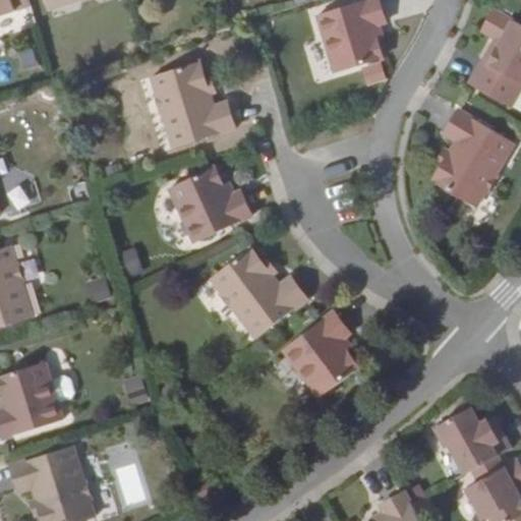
[(0,0),(0,13),(27,5),(25,0),(0,0)]
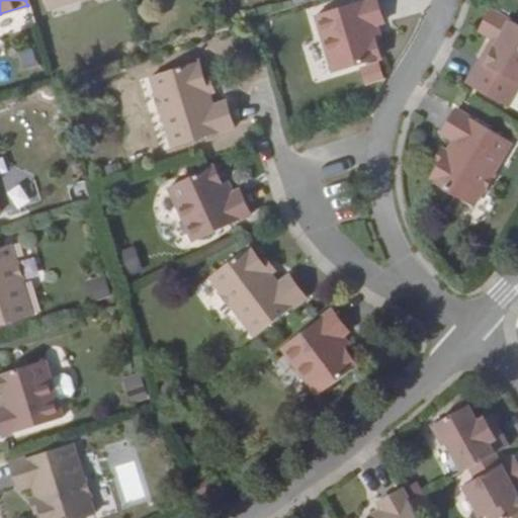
[(376,39),(378,38),(374,25),(377,24),(383,22),(376,0),(363,0),(316,15),(334,72),(381,57),(376,39)]
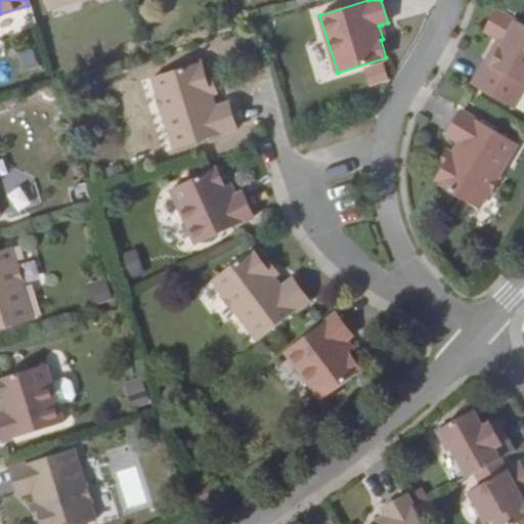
[(500,49),(497,47),(489,60),(488,58),(473,85),(515,108),(523,92),(523,25),(497,9),(486,32),(505,43),(500,49)]
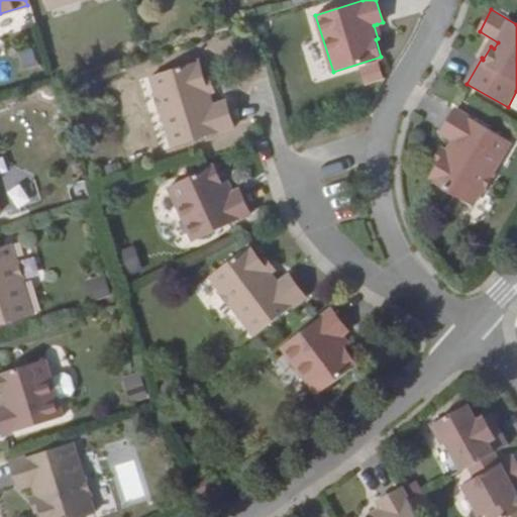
[(483,60),(491,46),(489,45),(482,58),(483,60)]
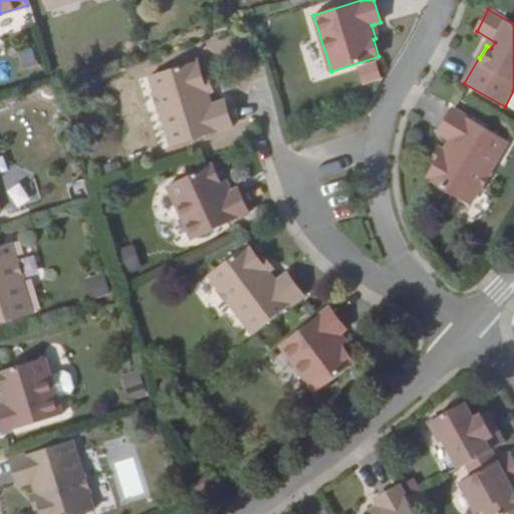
[(207,91),(203,79),(197,60),(150,75),(154,90),(153,92),(159,111),(162,112),(172,146),(233,125),(224,100),(210,104),(207,91)]
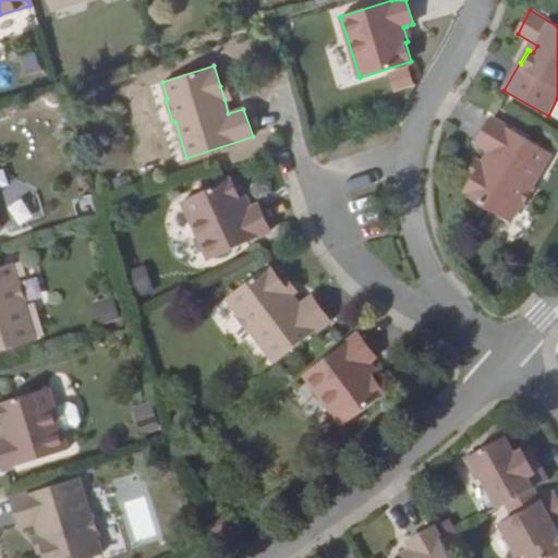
[(226,83),(220,86),(225,99),(231,97),(226,83)]
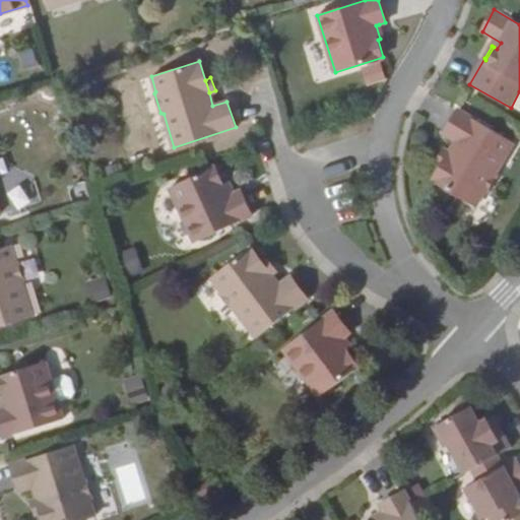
[(457,140),(450,152),(443,165),(433,181),(475,207),(483,193),(486,193),(497,175),(497,173),(514,143),(459,110),(445,134),(457,140)]
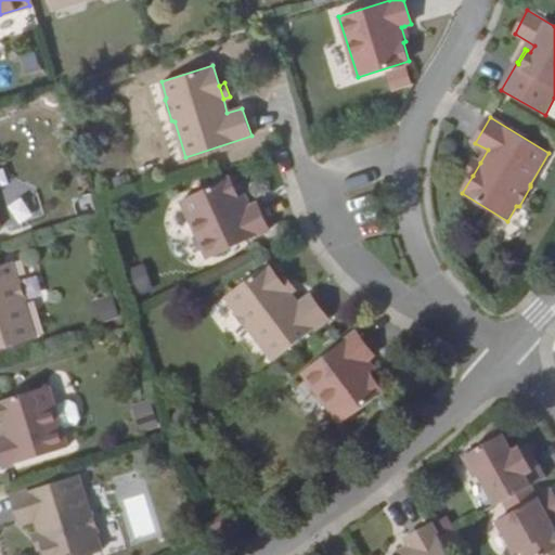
[(473,176),(480,163),(475,159),(467,172),(473,176)]
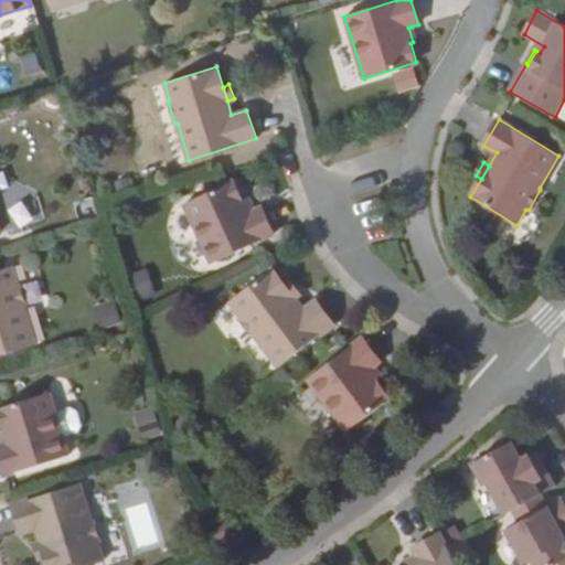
[(252,212),(245,199),(243,200),(233,180),(184,203),(212,263),(275,234),(262,206),(255,210),(252,212)]
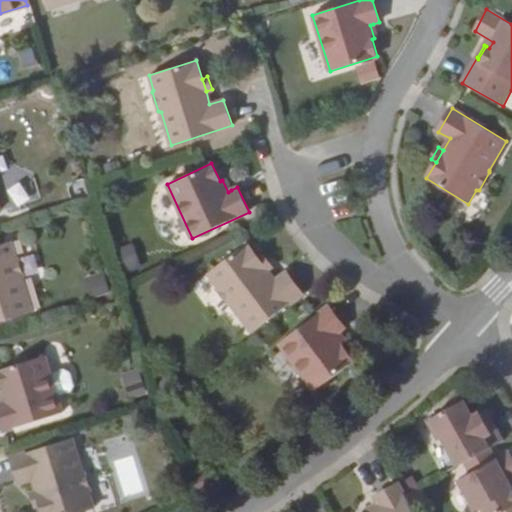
[(225,179),(222,180),(228,192),(231,190),(225,179)]
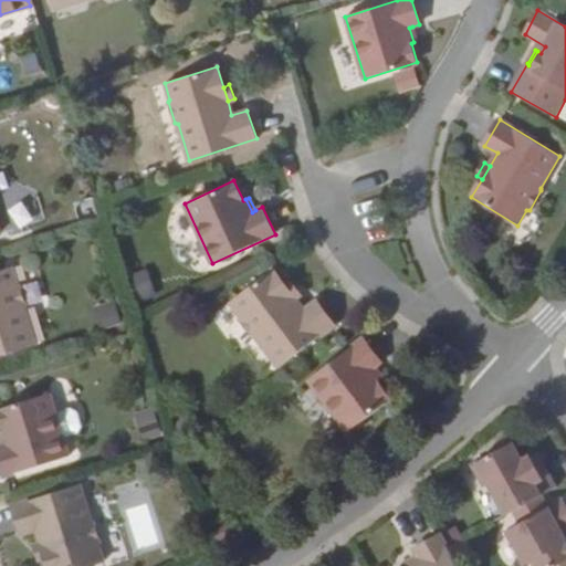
[(0,269),(0,355),(35,344),(23,308),(25,307),(18,283),(16,283),(11,266),(0,269)]
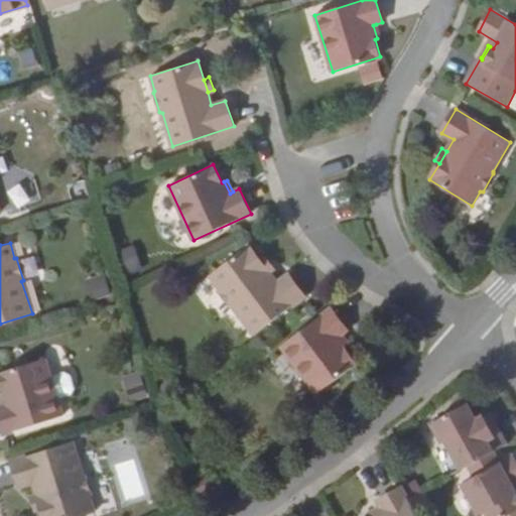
[(143,267),(135,244),(120,249),(128,272),(143,267)]
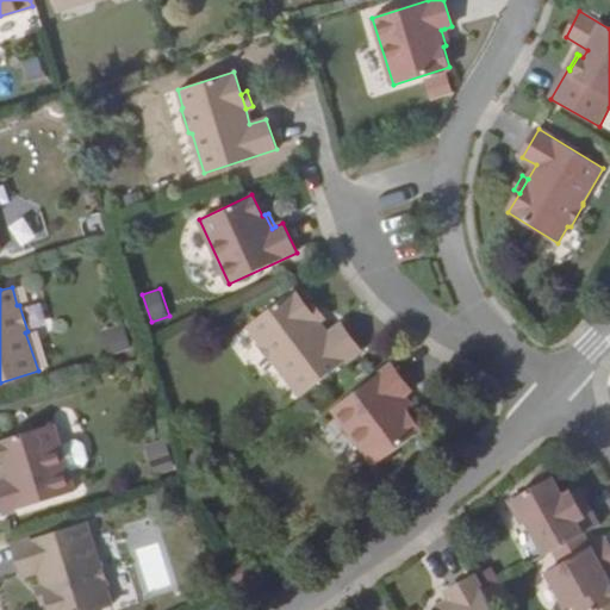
[(318,322),(309,310),(294,291),(248,327),(259,342),(259,343),(274,363),(275,362),(300,396),(361,350),(342,325),(329,335),(318,322)]
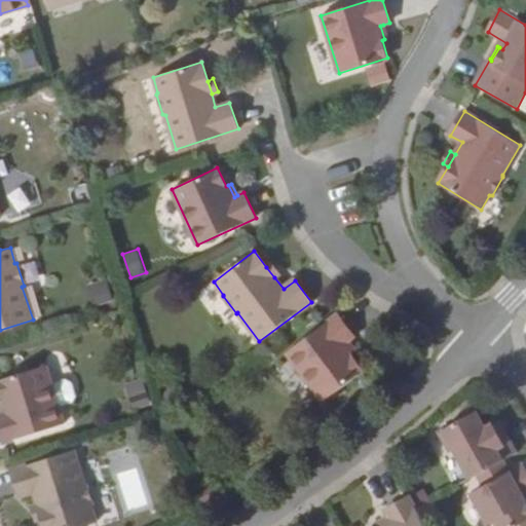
[(271,263),(266,267),(274,277),(278,274),(271,263)]
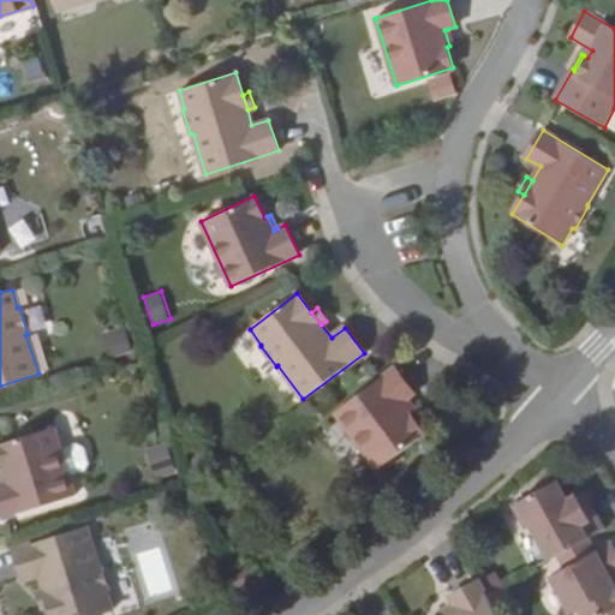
[(106,356),(129,354),(127,332),(103,333),(106,356)]
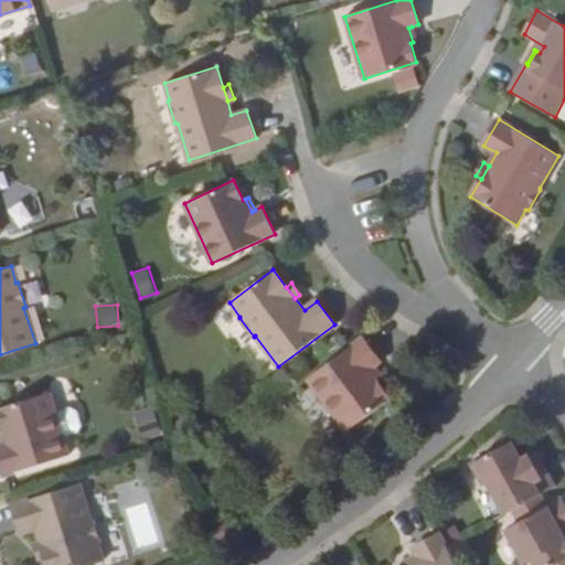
[(379,382),(381,380),(372,369),(375,366),(381,362),(363,338),(308,380),(348,432),(391,398),(379,382)]
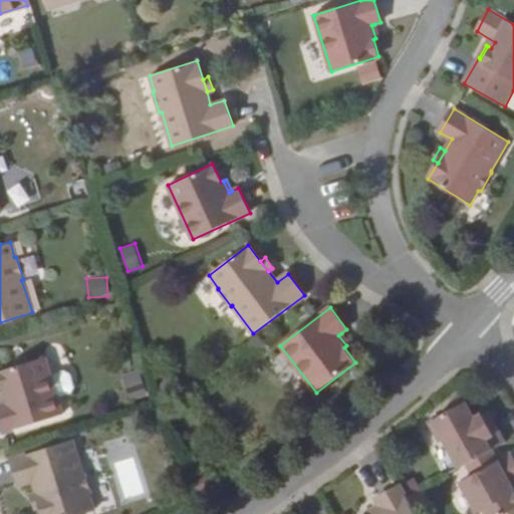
[(338,335),(346,345),(348,343),(341,333),(338,335)]
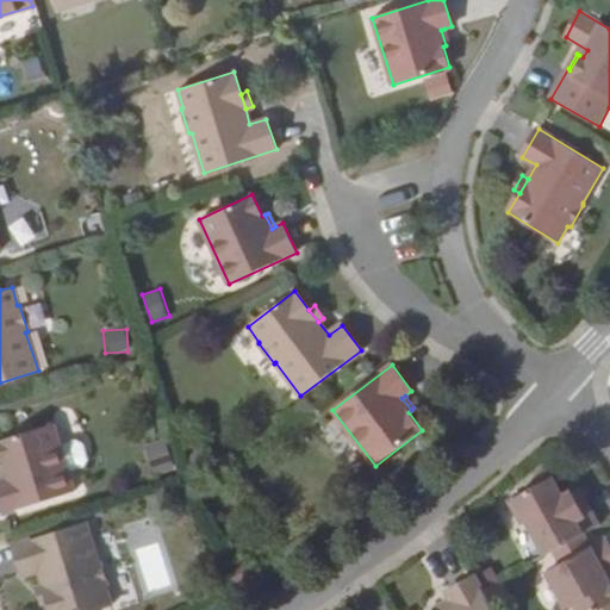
[(0,450),(4,462),(1,464),(6,478),(1,480),(0,479),(0,502),(4,514),(74,491),(68,470),(85,466),(88,460),(83,443),(76,440),(60,444),(54,423),(0,439),(0,450)]
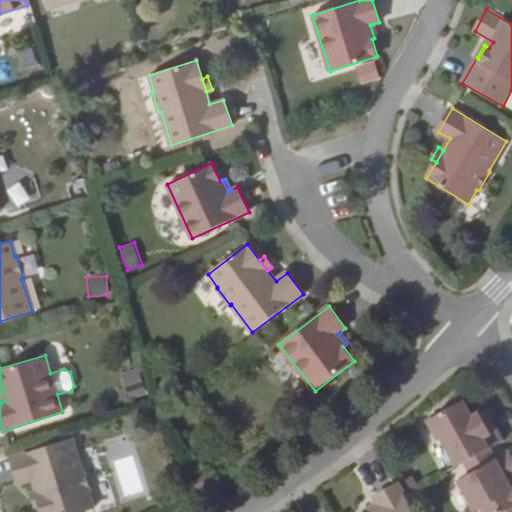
[(136,392),(130,372),(114,377),(121,396),(136,392)]
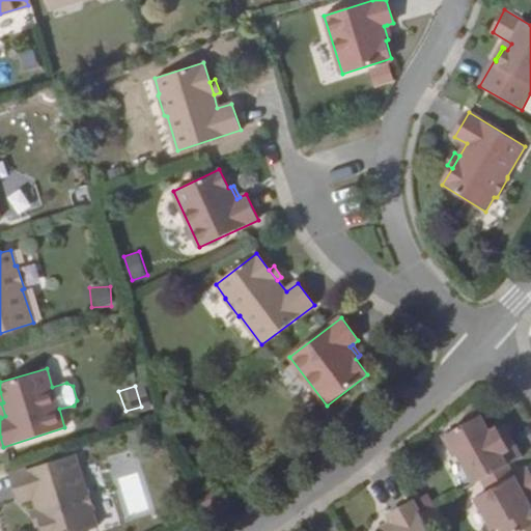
[(458,451),(475,482),(480,479),(508,464),(522,455),(508,432),(502,435),(498,427),(490,430),(481,414),(443,436),(453,454),(458,451)]
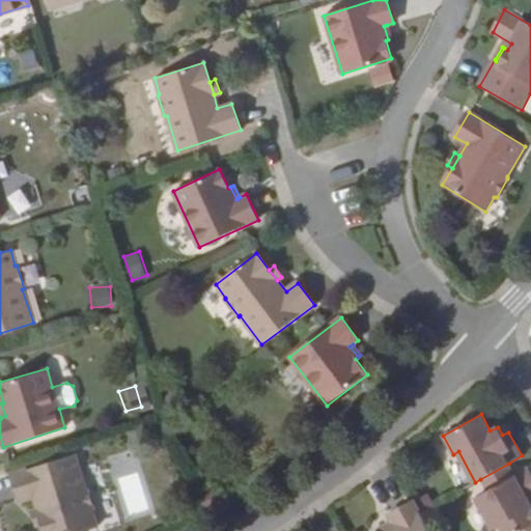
[(503,424),(498,427),(502,435),(508,432),(503,424)]
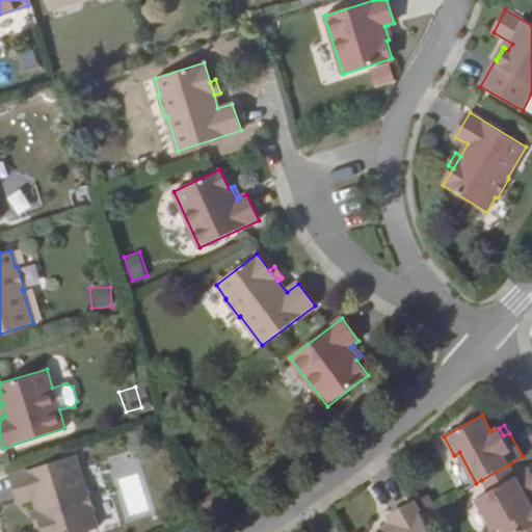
[(192,441),(186,430),(178,435),(184,446),(192,441)]
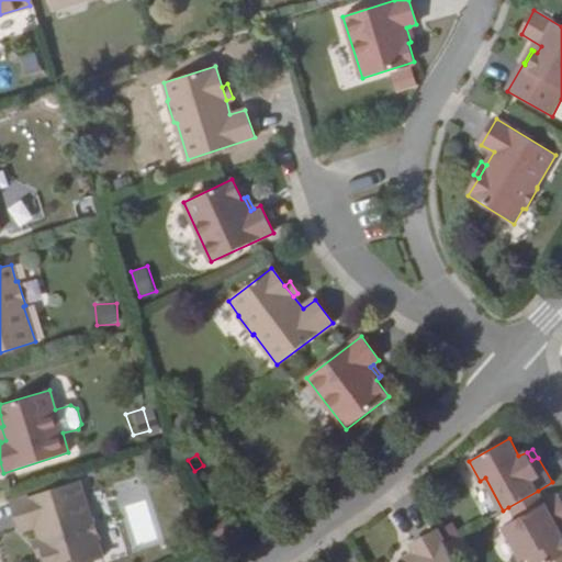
[(36,525),(41,538),(45,552),(47,561),(88,561),(103,557),(98,540),(100,539),(92,517),(90,516),(79,481),(12,502),(22,530),(36,525)]
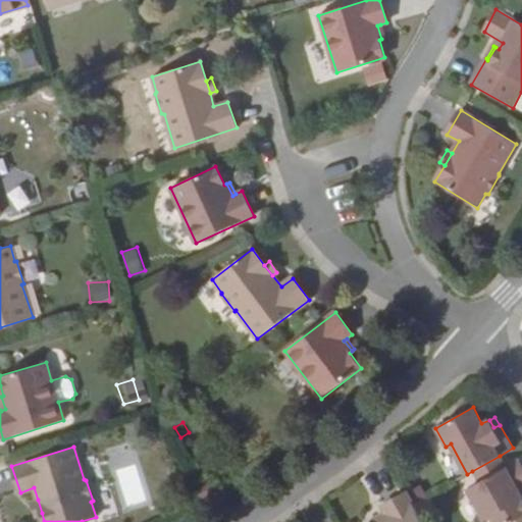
[(500,456),(472,471),(479,482),(506,467),(500,456)]
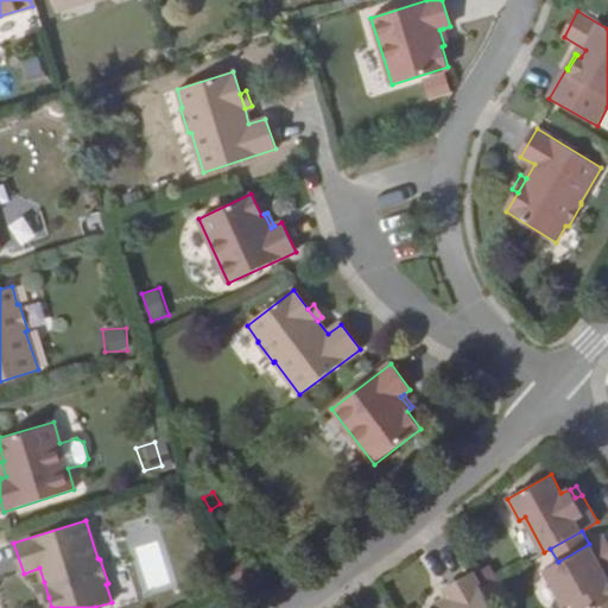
[(596,607),(607,601),(607,576),(606,572),(607,570),(607,542),(605,536),(589,544),(558,562),(545,569),(565,607),(572,602),(576,607),(596,607)]
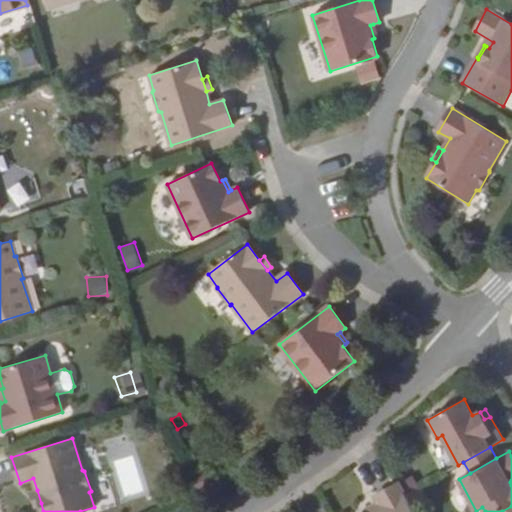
[(213,481),(208,471),(193,481),(198,489),(213,481)]
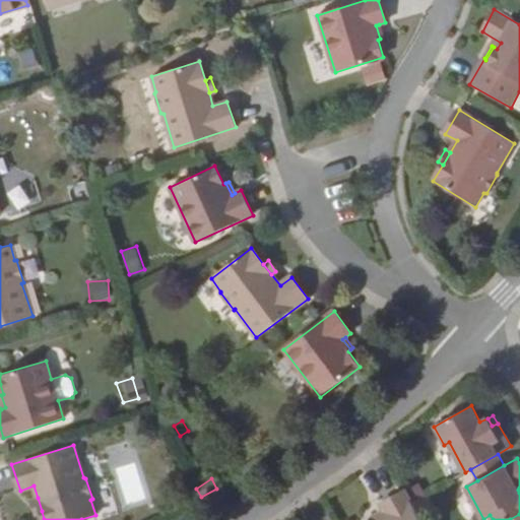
[(420,519),(404,490),(381,503),(385,513),(374,519),(420,519)]
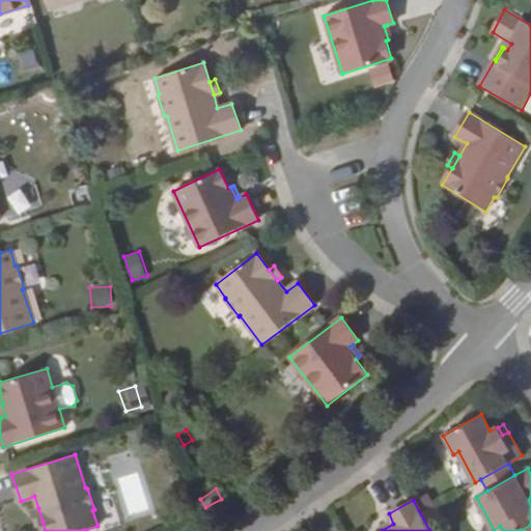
[(43,522),(38,508),(33,511),(36,524),(43,522)]
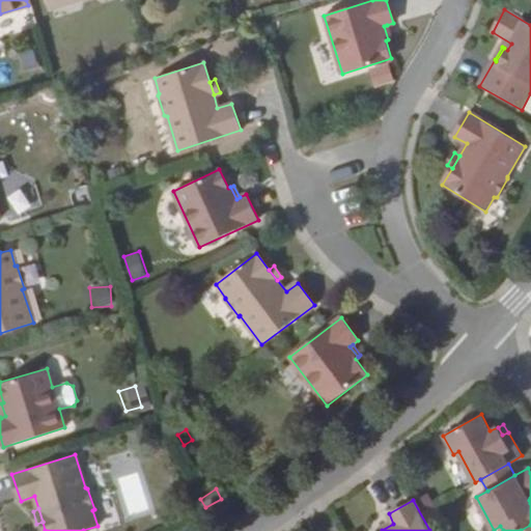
[(393,524),(389,513),(386,515),(389,522),(380,527),(382,530),(393,524)]
